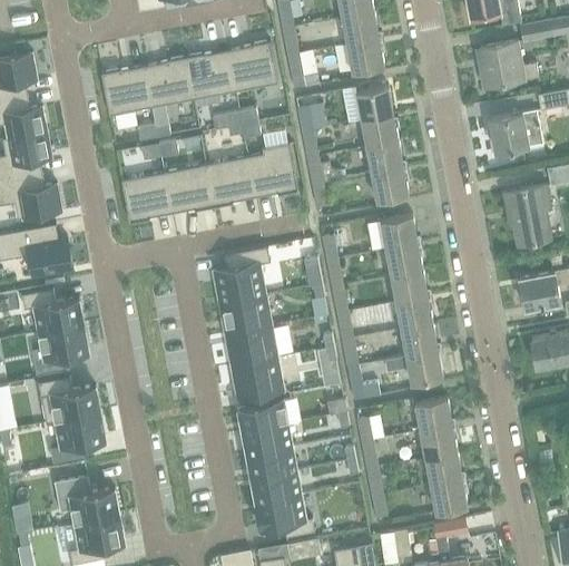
[(337,0),(342,20),(373,15),(370,0),(337,0)]
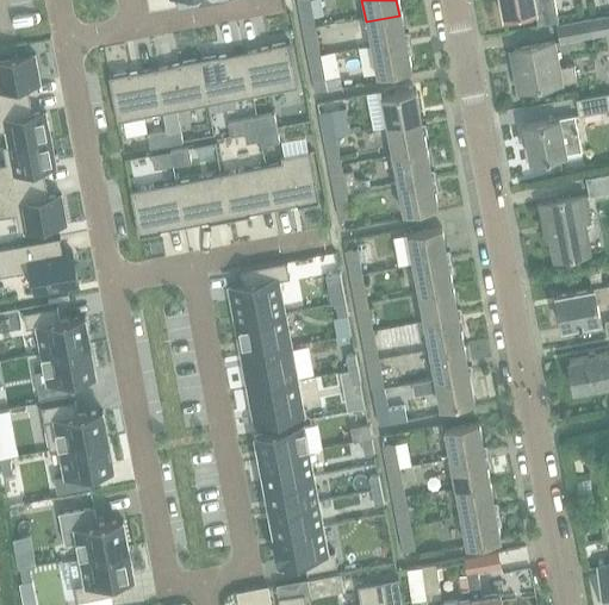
[(555,27),(551,0),(497,0),(502,23),(534,17),(536,31),(555,27)]
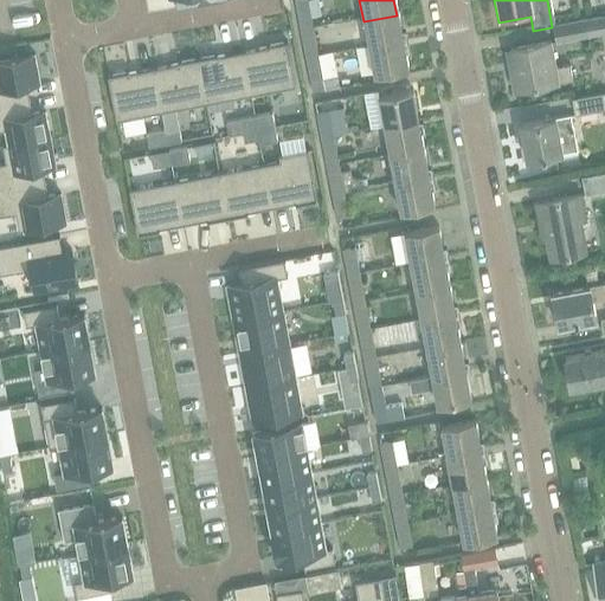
[(301,33),(311,31),(307,2),(295,5),(301,33)]
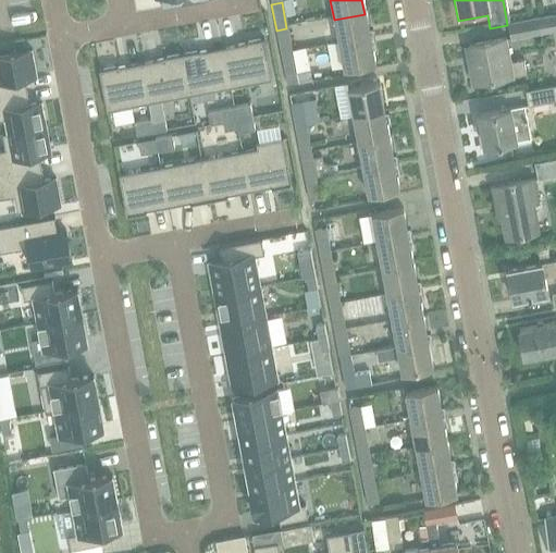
[(529,22),(555,17),(555,5),(527,10),(529,22)]
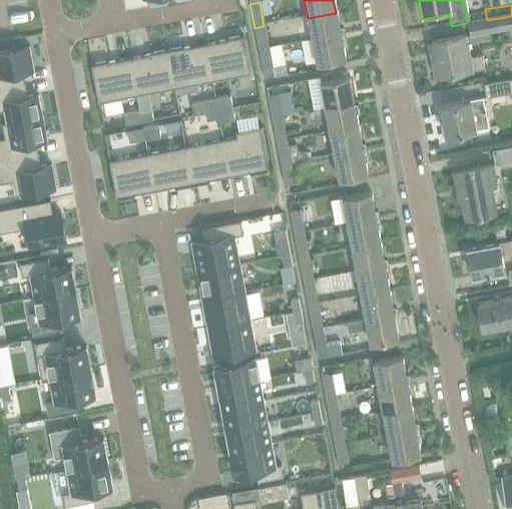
[(308,18),(312,42),(341,36),(344,36),(342,26),(339,26),(336,13),(308,18)]
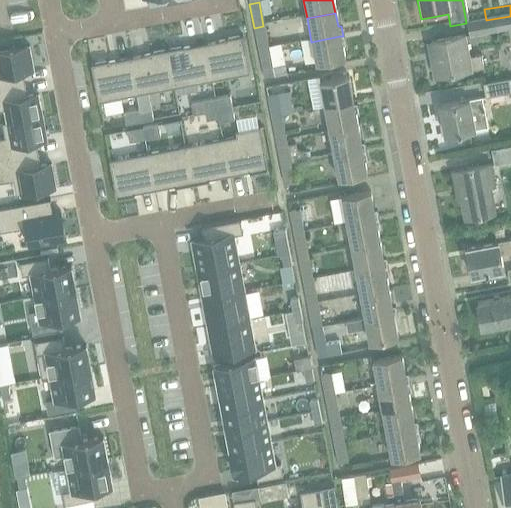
[(467,40),(510,32),(510,18),(465,27),(467,40)]
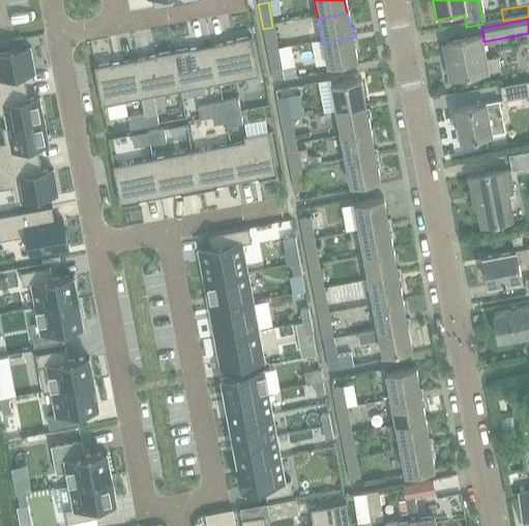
[(267,54),(277,52),(272,27),(263,29),(267,54)]
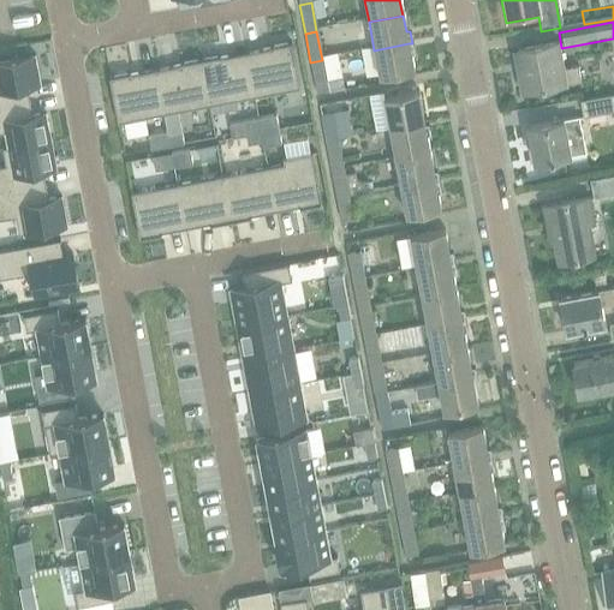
[(357,61),(355,33),(327,35),(329,64),(357,61)]
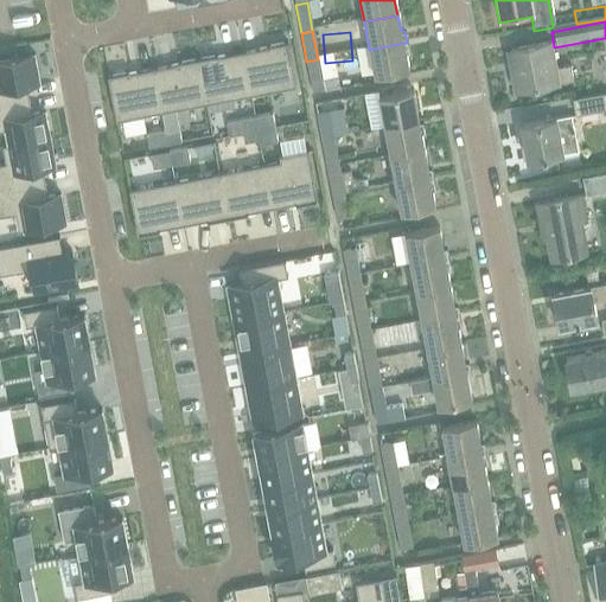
[(375,79),(408,72),(404,53),(409,52),(407,43),(403,43),(369,50),(375,79)]
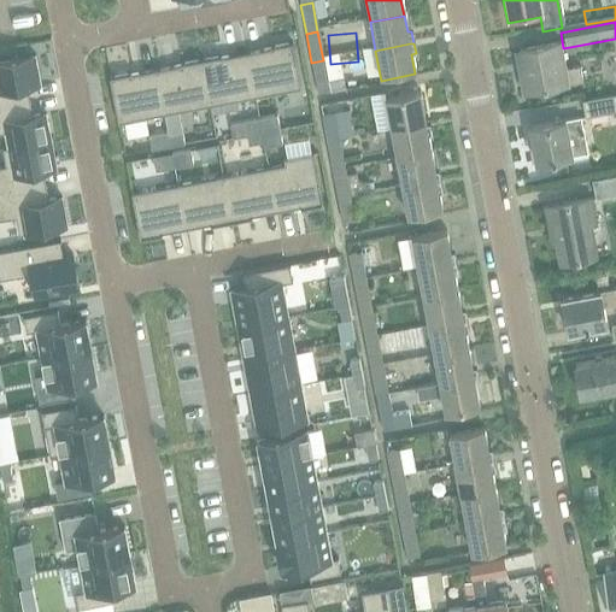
[(253,101),(299,93),(291,46),(269,51),(269,52),(245,57),(253,101)]
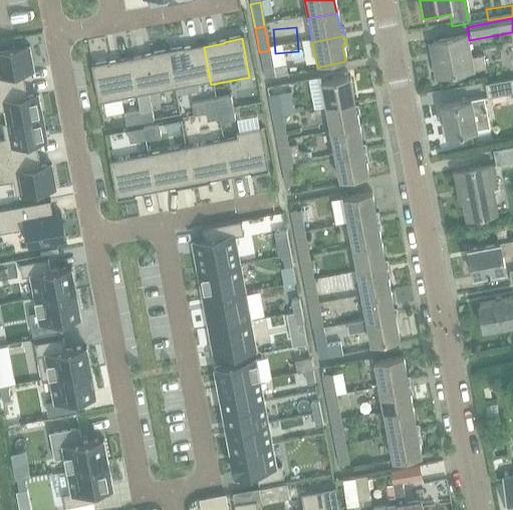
[(435,81),(472,74),(484,72),(482,59),(470,62),(465,39),(433,45),(437,65),(432,65),(435,81)]
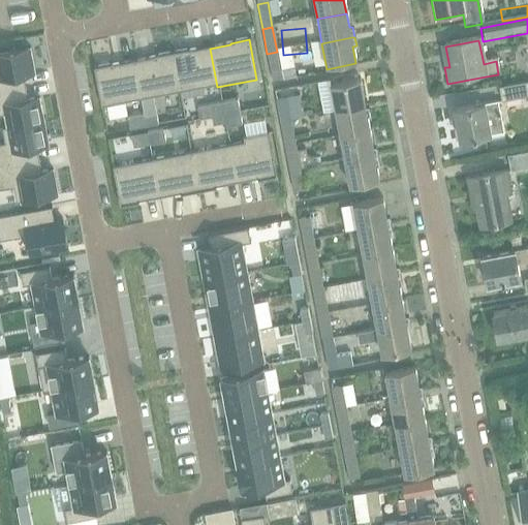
[(179,93),(217,87),(210,49),(189,53),(189,51),(172,55),(179,93)]
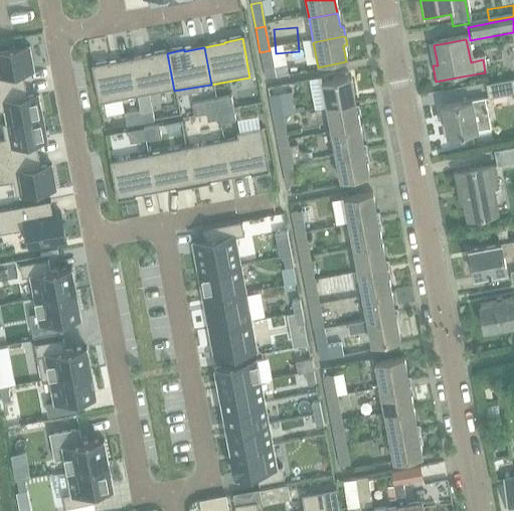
[(0,92),(24,88),(22,75),(32,73),(28,49),(0,54),(0,92)]
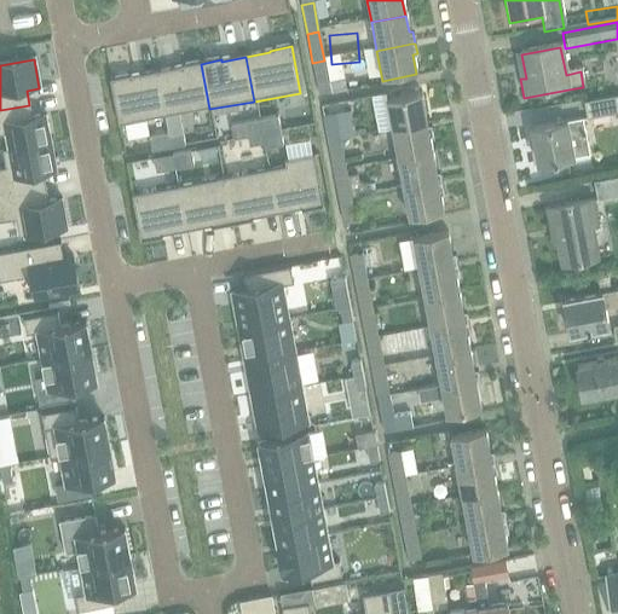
[(317,87),(329,85),(324,61),(312,63),(317,87)]
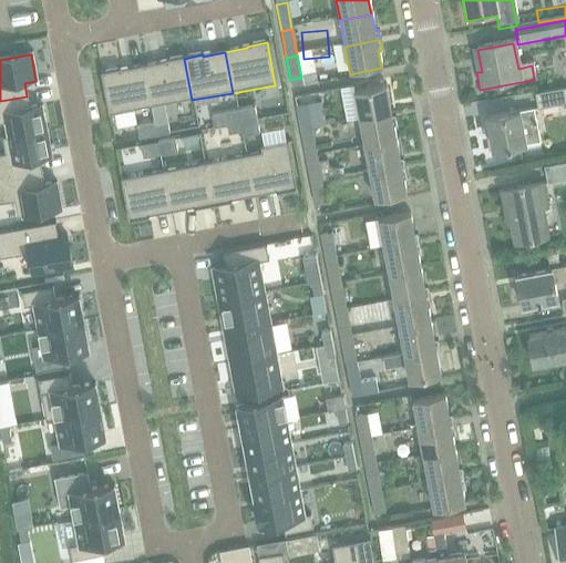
[(150,108),(192,100),(184,59),(164,62),(164,63),(143,68),(150,108)]
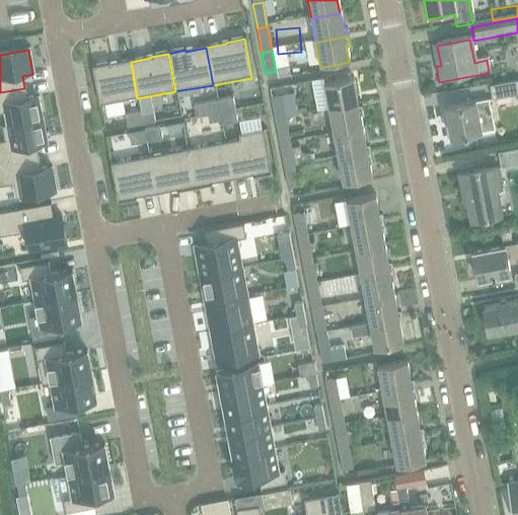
[(131,62),(111,66),(109,64),(91,68),(98,105),(137,98),(131,62)]
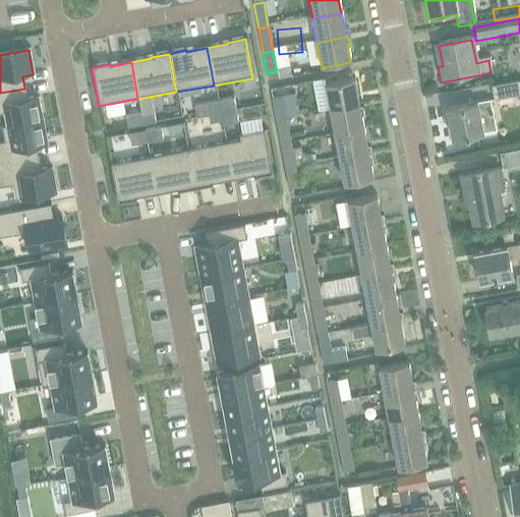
[(310,77),(287,81),(290,103),(313,99),(310,77)]
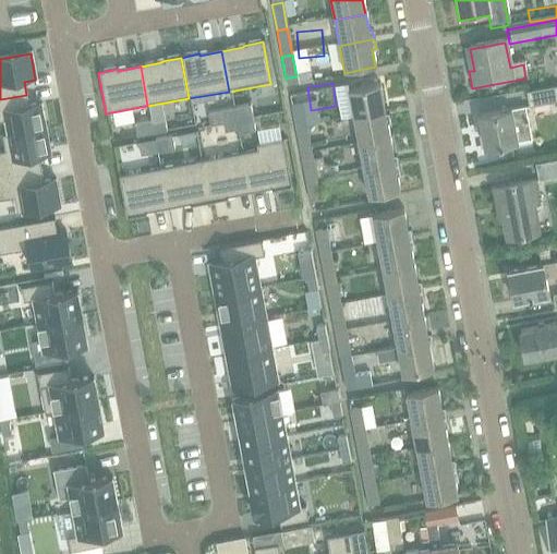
[(353,120),(385,115),(379,87),(348,93),(353,120)]
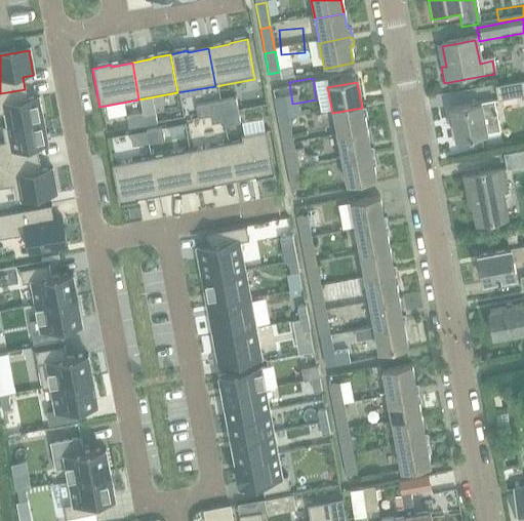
[(496,103),(523,97),(523,88),(523,84),(497,88),(493,89),(496,103)]
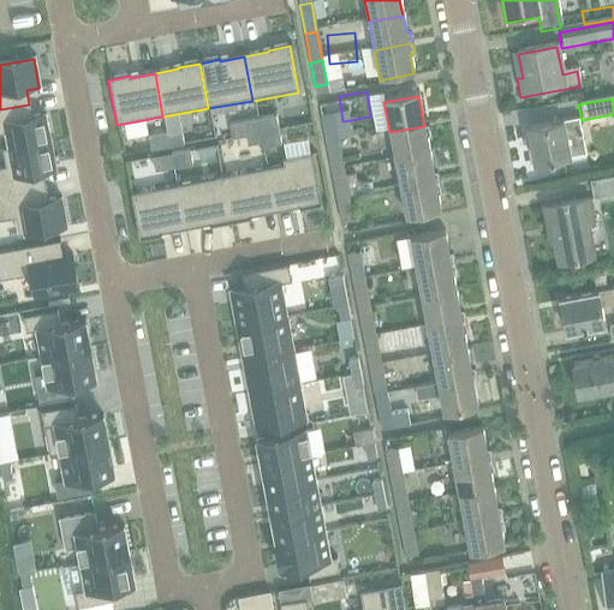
[(1,153),(49,143),(45,117),(31,119),(29,105),(0,109),(0,136),(4,136),(7,150),(1,151),(1,153)]
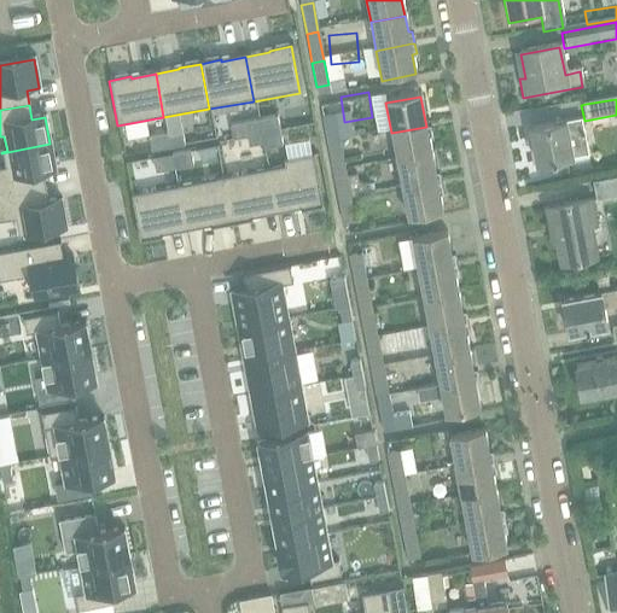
[(257,122),(261,136),(279,133),(277,118),(257,122)]
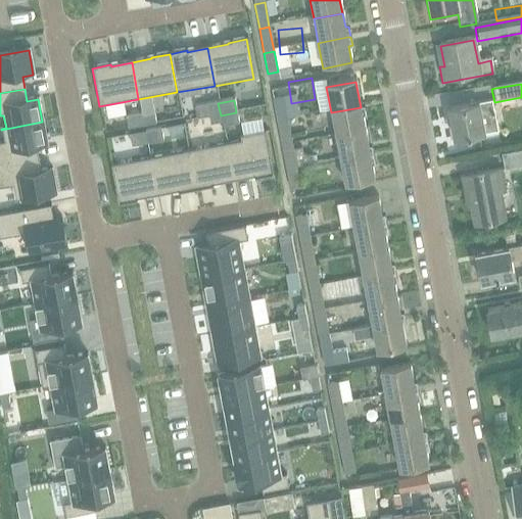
[(277,123),(287,121),(283,101),(273,102),(277,123)]
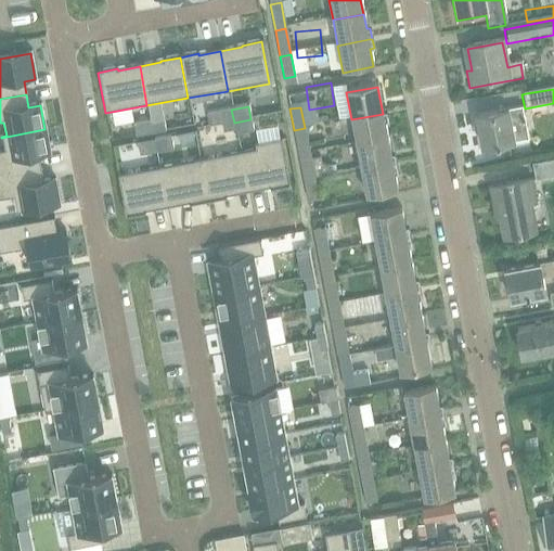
[(234,123),(231,110),(206,115),(208,128),(221,126),(221,125),(234,123)]
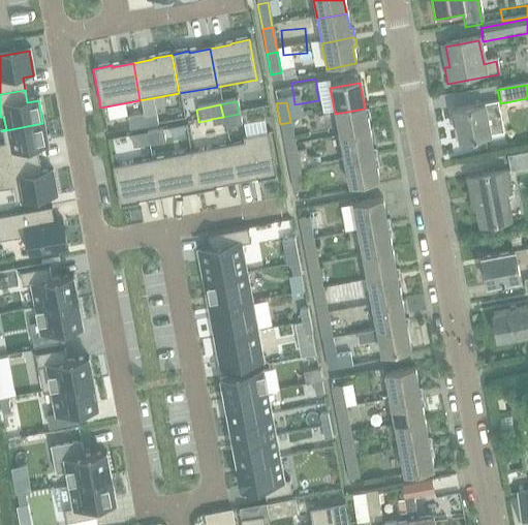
[(502,135),(499,120),(496,104),(453,113),(459,144),(502,135)]
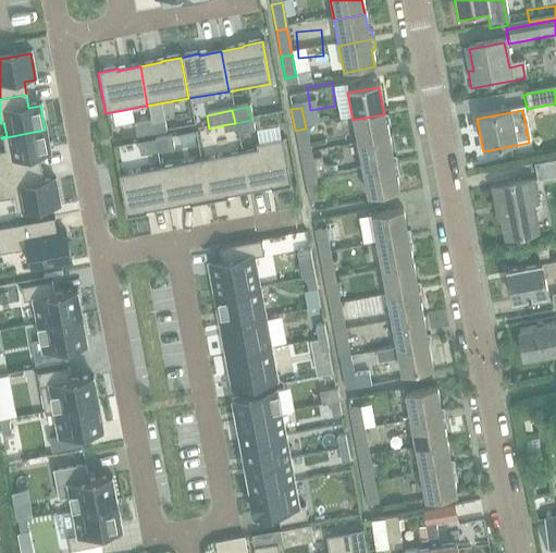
[(353,120),(357,146),(388,139),(385,122),(390,122),(387,113),(384,114),(353,120)]
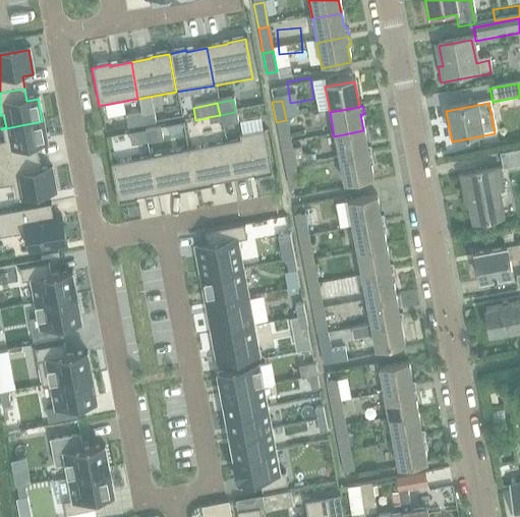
[(235,112),(220,115),(221,123),(222,127),(237,124),(235,112)]
